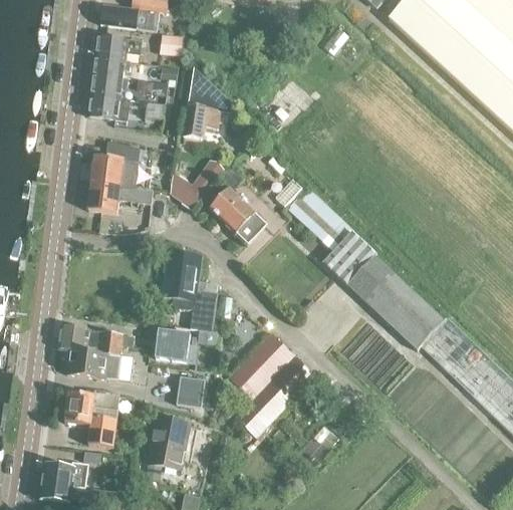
[(132,0),(131,8),(101,3),(99,22),(157,29),(159,13),(166,14),(168,0),(132,0)]
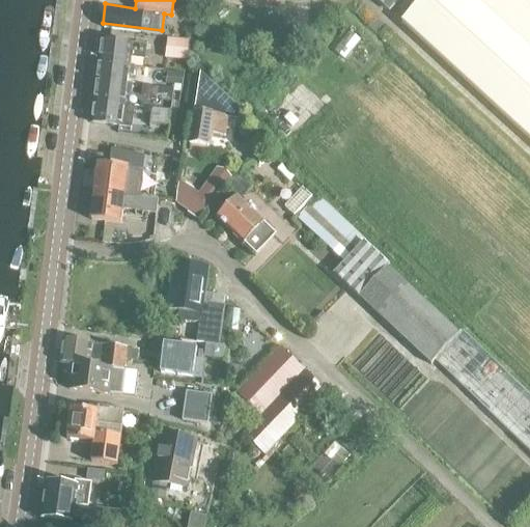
[(421,0),(402,22),(529,138),(529,0),(421,0)]
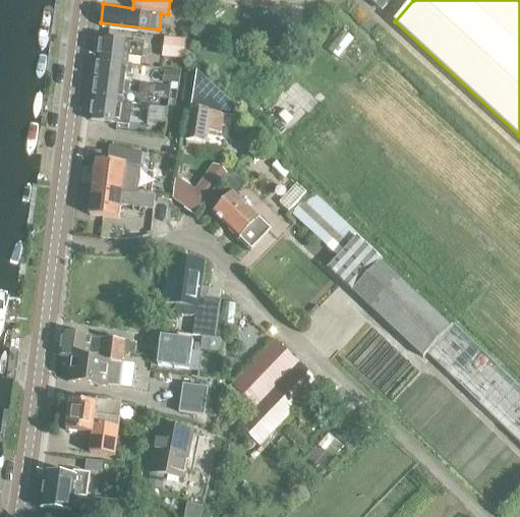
[(139,41),(99,35),(96,55),(125,59),(126,53),(137,54),(139,41)]
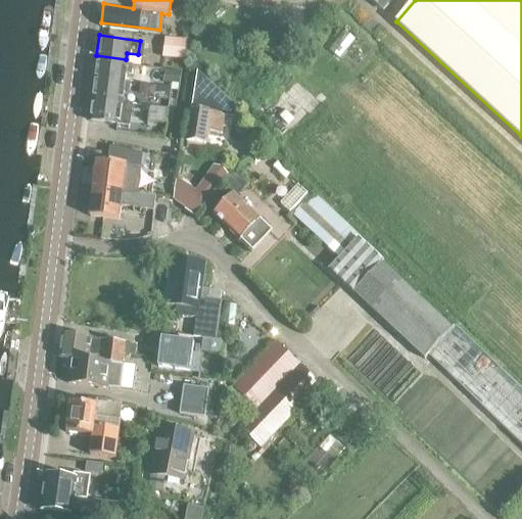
[(184,58),(186,38),(163,35),(160,55),(184,58)]
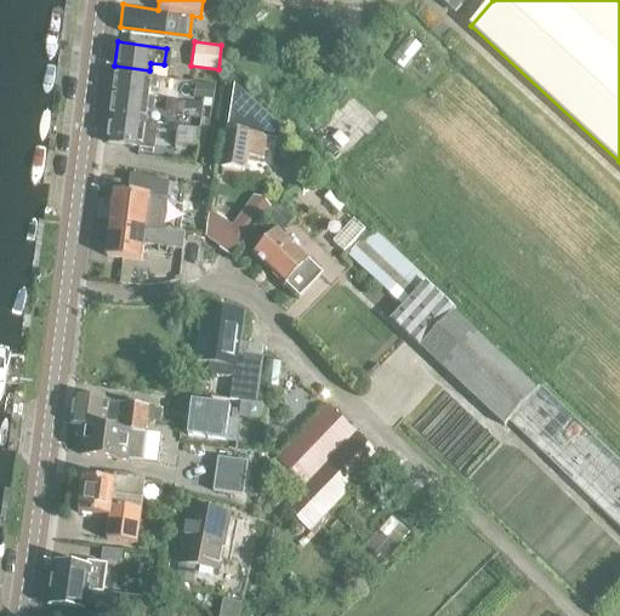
[(149,70),(114,66),(112,90),(144,93),(146,85),(153,86),(154,74),(149,73),(149,70)]
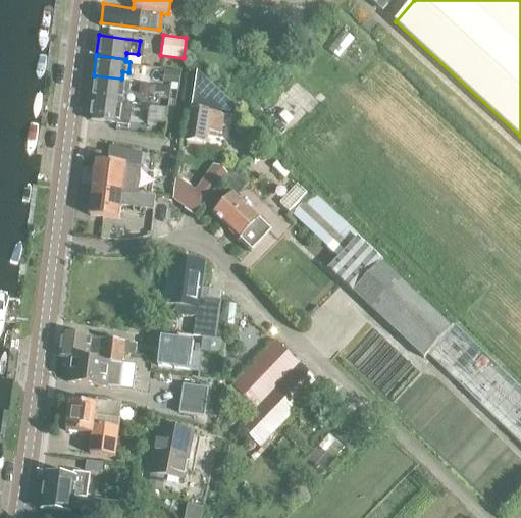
[(186,139),(206,142),(207,128),(220,131),(222,113),(236,115),(238,103),(197,66),(191,107),(186,139)]
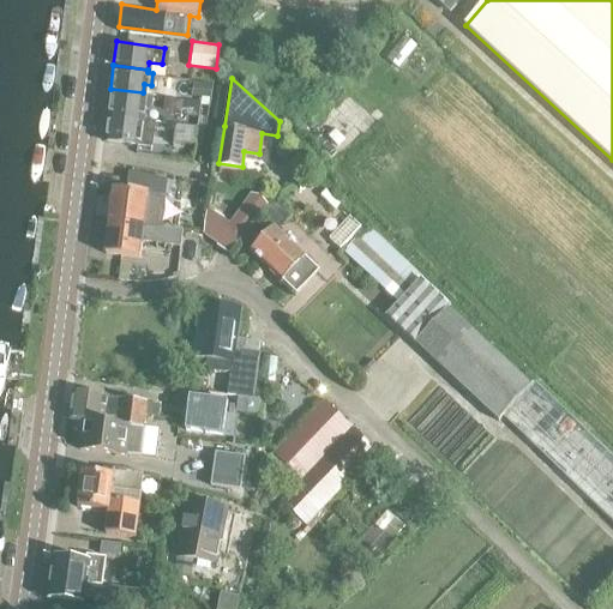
[(143,92),(110,89),(107,112),(142,116),(143,106),(149,107),(150,96),(143,95),(143,92)]
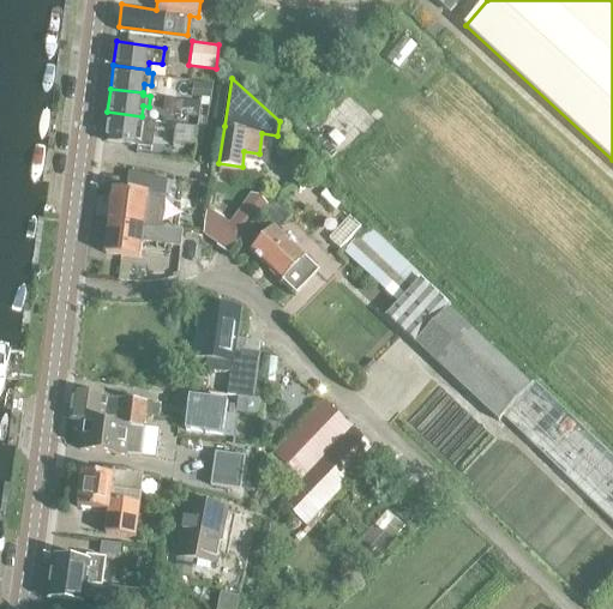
[(142,116),(107,112),(103,136),(149,142),(150,132),(139,131),(142,116)]
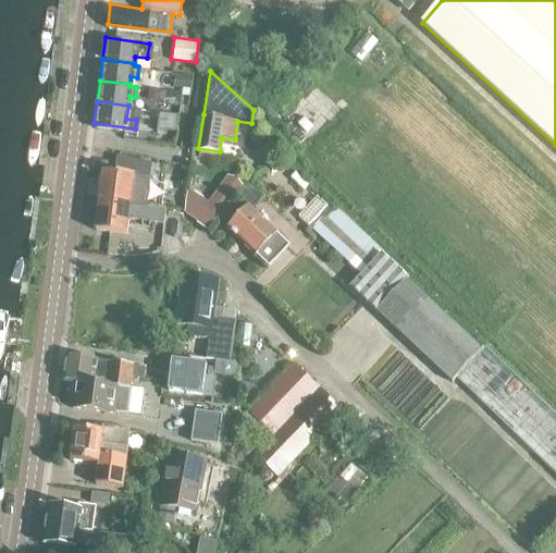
[(102,169),(99,198),(164,206),(169,179),(147,175),(144,195),(131,194),(133,172),(102,169)]
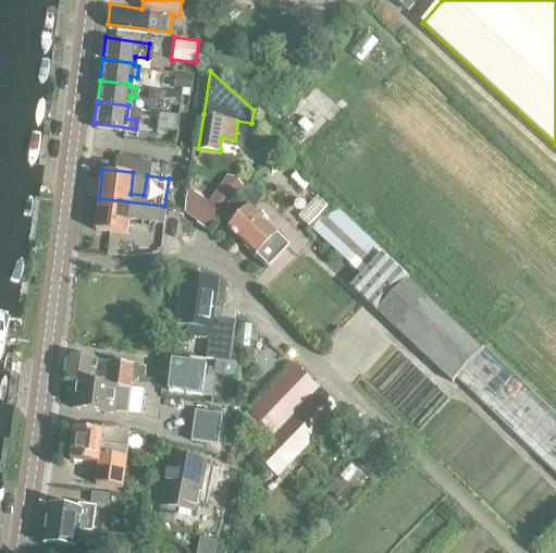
[(249,205),(248,207),(230,228),(258,252),(256,254),(269,266),(291,244),(250,209),(264,194),(248,179),(234,192),(249,205)]
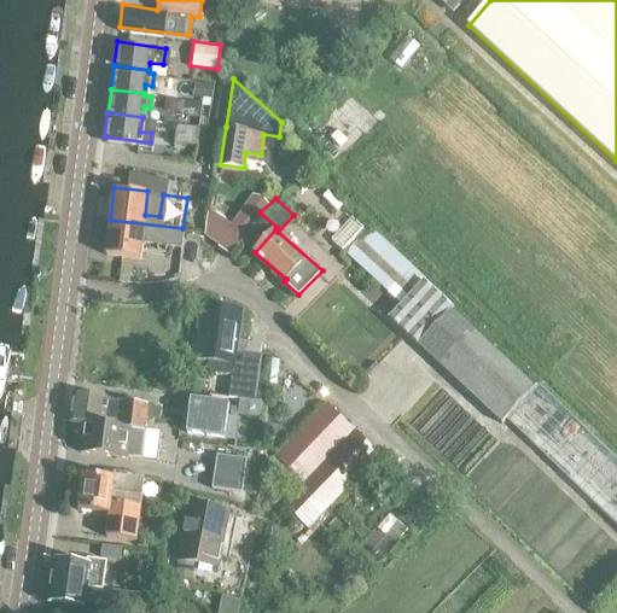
[(232,252),(256,219),(243,209),(232,225),(208,208),(203,233),(232,252)]
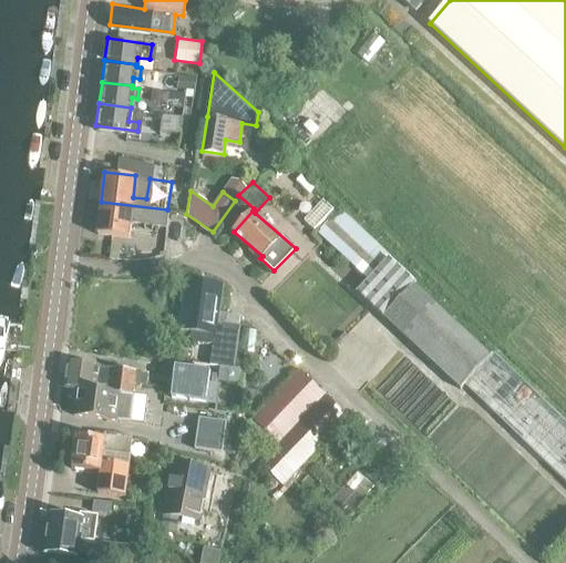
[(167,210),(101,202),(96,232),(129,235),(130,221),(165,225),(167,210)]
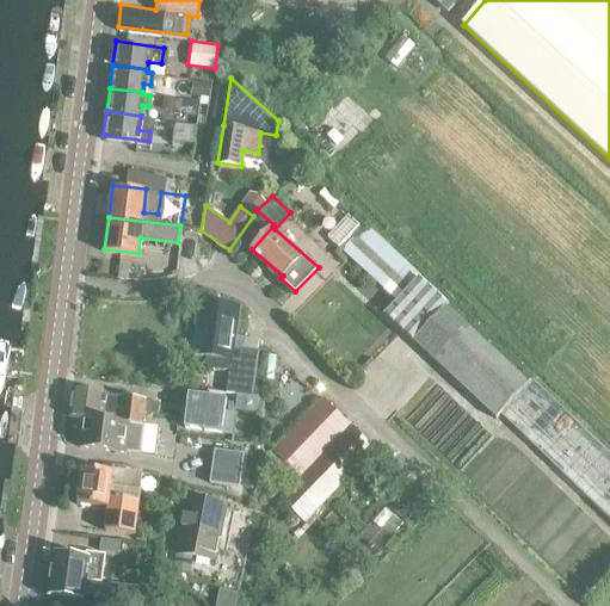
[(448,301),(419,276),(420,273),(365,222),(343,247),(396,298),(383,311),(497,416),(501,412),(609,515),(609,452),(533,378),(530,381),(447,303),(448,301)]
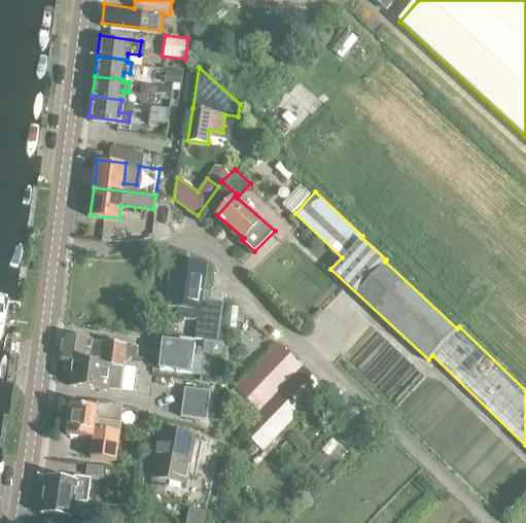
[(193,337),(215,340),(216,340),(222,301),(211,299),(212,289),(200,287),(203,264),(170,258),(164,304),(197,309),(193,337)]
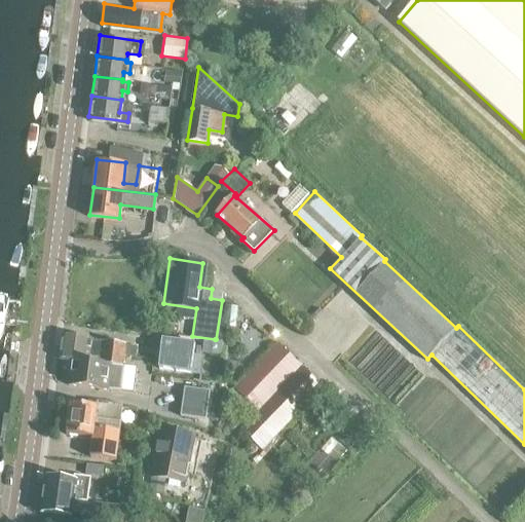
[(61,333),(59,355),(71,356),(99,359),(100,356),(101,348),(122,351),(124,340),(102,338),(102,339),(90,337),(62,333),(61,333)]
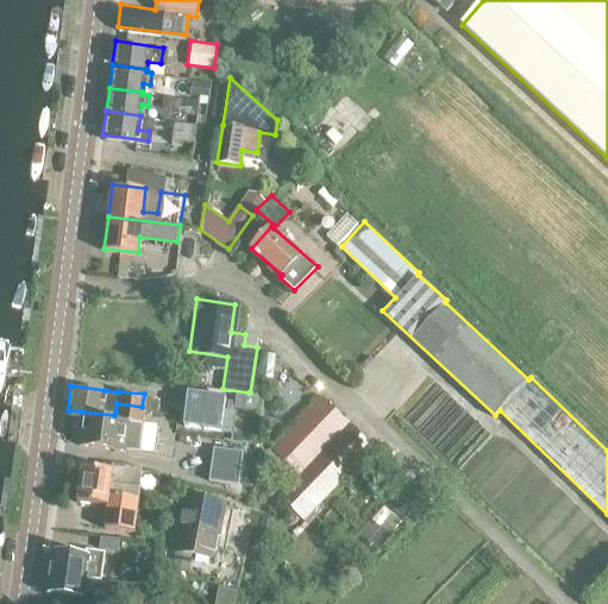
[(183,422),(220,426),(220,428),(232,431),(236,410),(221,408),(224,394),(187,390),(183,422)]
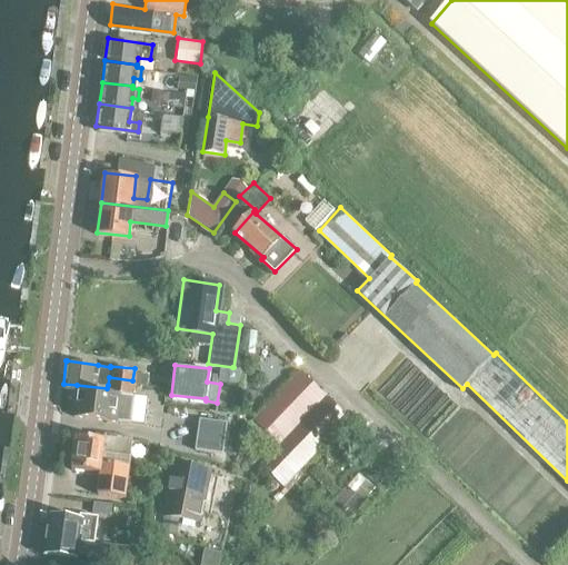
[(300,368),(251,419),(277,443),(259,462),(284,485),(350,416),(300,368)]
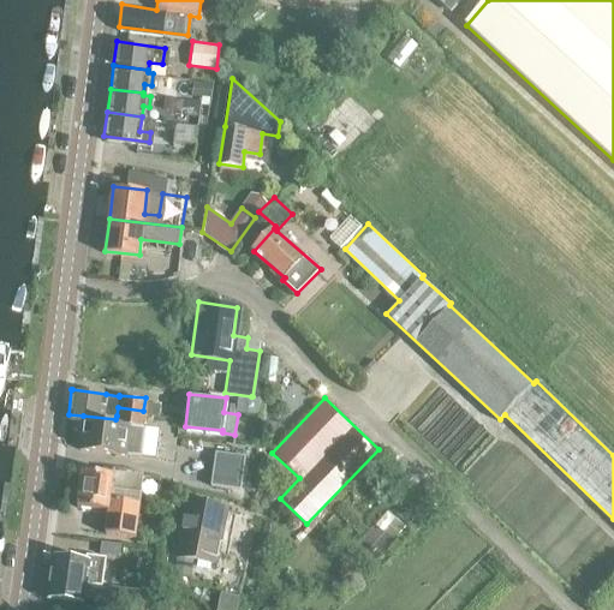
[(83,416),(79,444),(141,453),(144,423),(142,423),(143,411),(118,407),(117,416),(115,419),(83,416)]
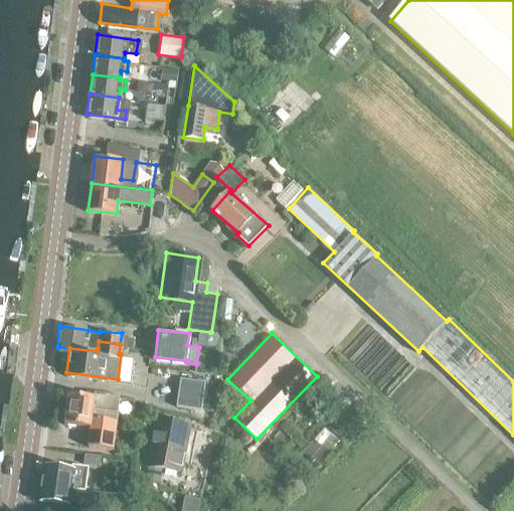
[(197,409),(199,398),(203,382),(180,377),(173,404),(197,409)]
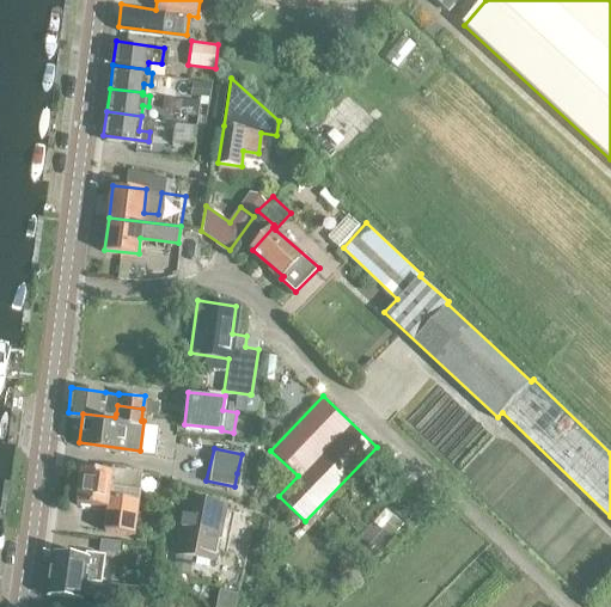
[(101,528),(129,532),(130,533),(140,468),(101,461),(99,468),(79,465),(73,501),(104,506),(101,528)]
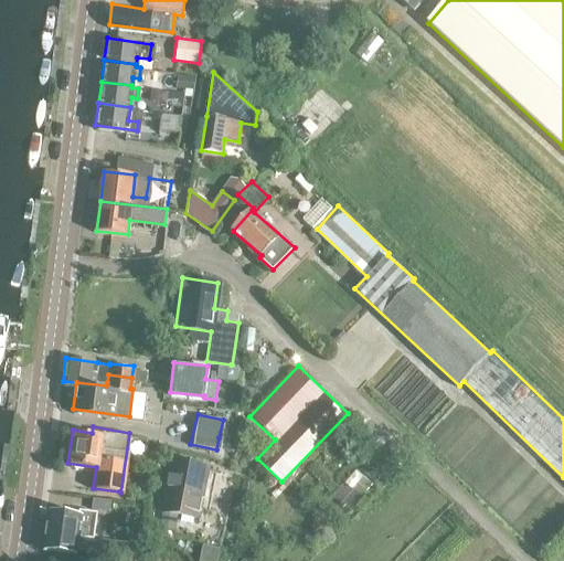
[(236,473),(214,468),(206,508),(229,512),(236,473)]
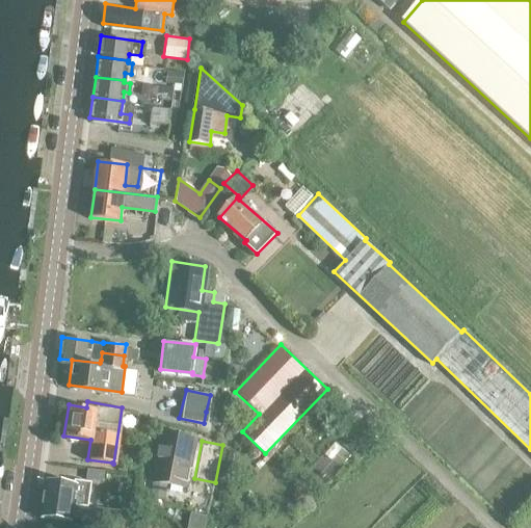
[(154,481),(189,486),(196,450),(160,444),(154,481)]
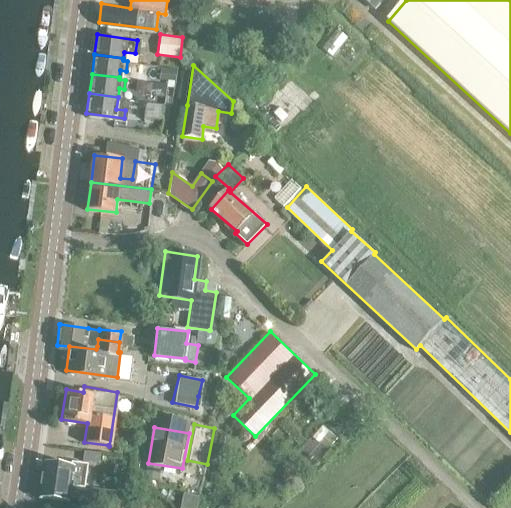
[(44,461),(43,464),(40,468),(40,473),(42,477),(39,495),(93,502),(105,504),(106,493),(94,492),(94,493),(76,491),(72,483),(83,485),(85,463),(71,461),(71,464),(44,461)]
